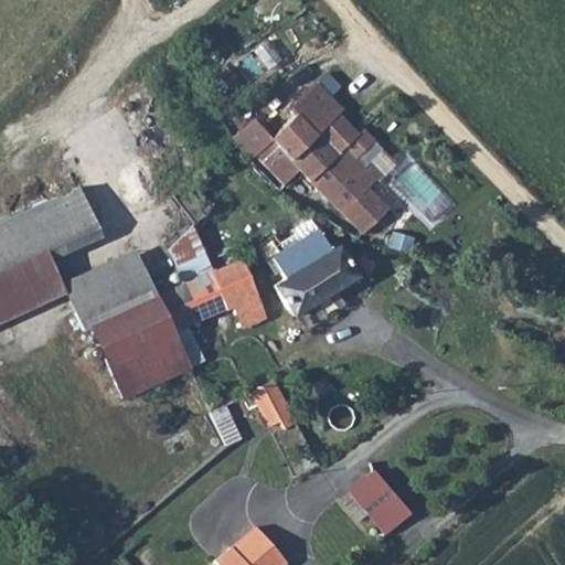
[(297,173),(364,233),(388,205),(369,187),(377,177),(356,158),(374,138),(310,82),(287,108),(292,114),(274,135),(251,115),(227,140),(283,189),(297,173)]
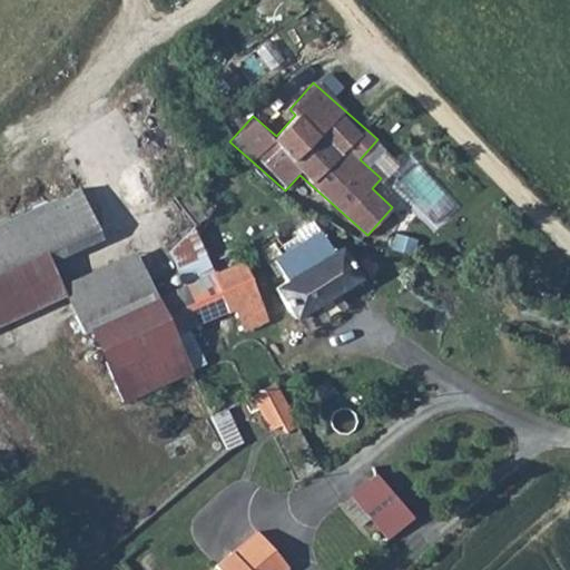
[(0,310),(57,284),(45,257),(97,234),(78,195),(0,229),(0,310)]
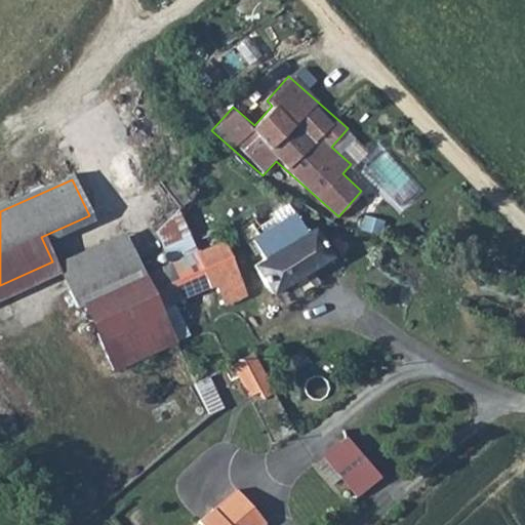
[(260,265),(279,292),(329,250),(313,226),(307,231),(292,212),(259,238),(272,255),(260,265)]
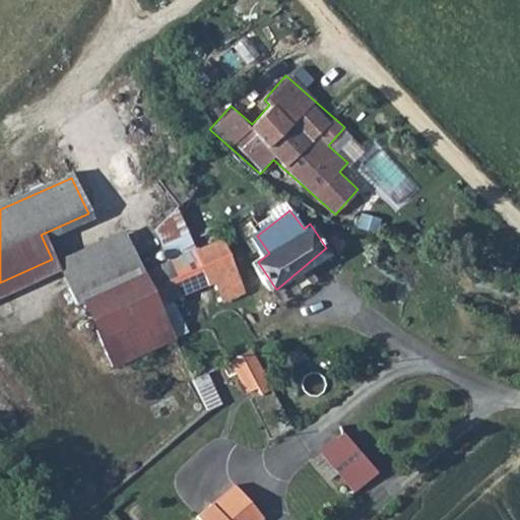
[(81,302),(88,301),(115,366),(182,335),(166,304),(147,270),(128,232),(63,261),(81,302)]
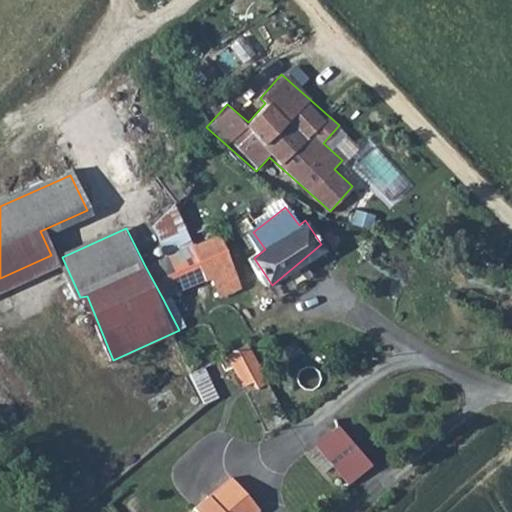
[(150,264),(126,228),(145,266),(163,299),(165,298),(150,264)]
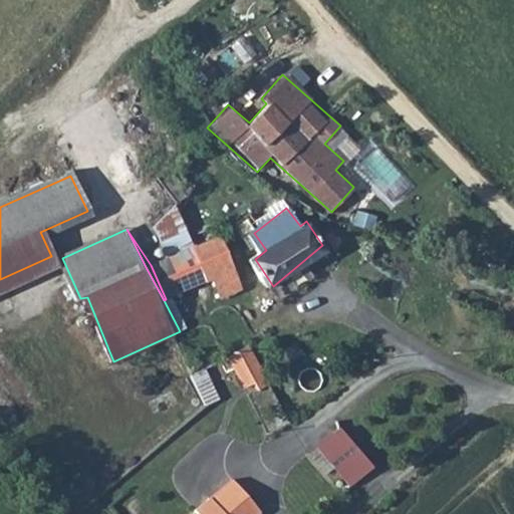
[(151,265),(166,299),(175,295),(214,279),(221,294),(243,284),(223,235),(151,265)]
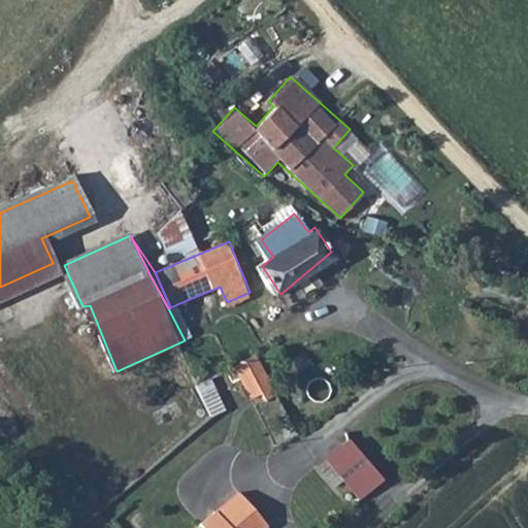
[(179,303),(170,307),(168,308),(185,340),(192,337),(179,303)]
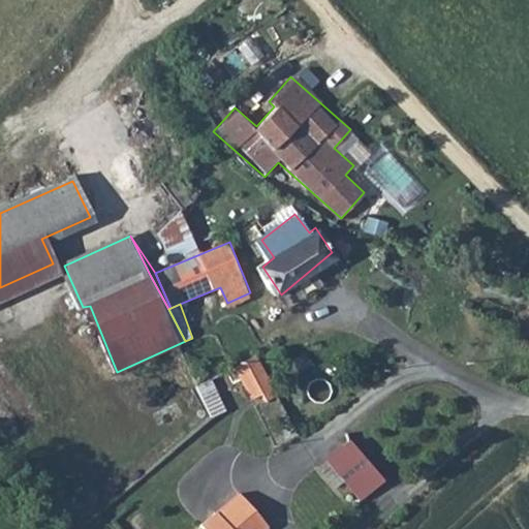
[(272,408),(285,396),(251,363),(238,377),(247,386),(272,408)]
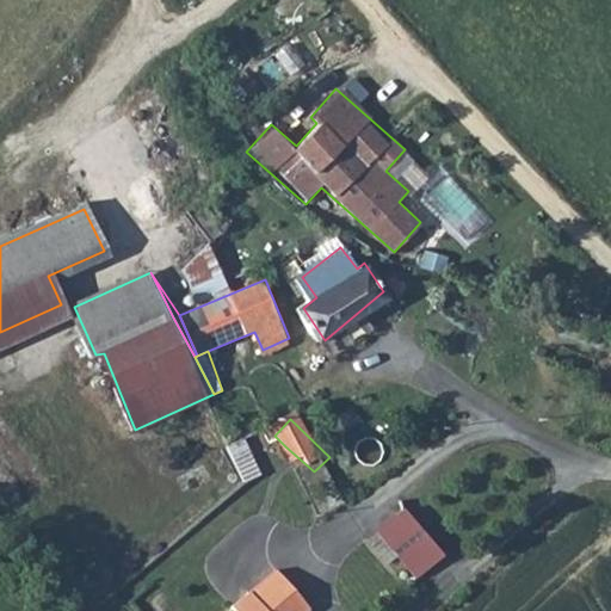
[(390,532),(431,575),(466,543),(424,498),(390,532)]
